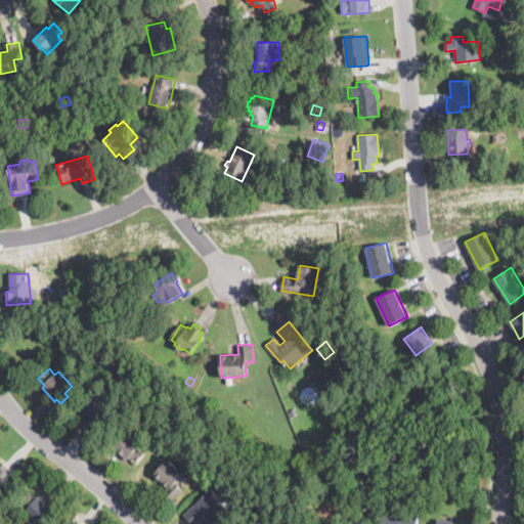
[(91,393),(97,398),(98,397),(115,411),(94,436),(92,434),(80,424),(88,416),(79,407),(91,393)]
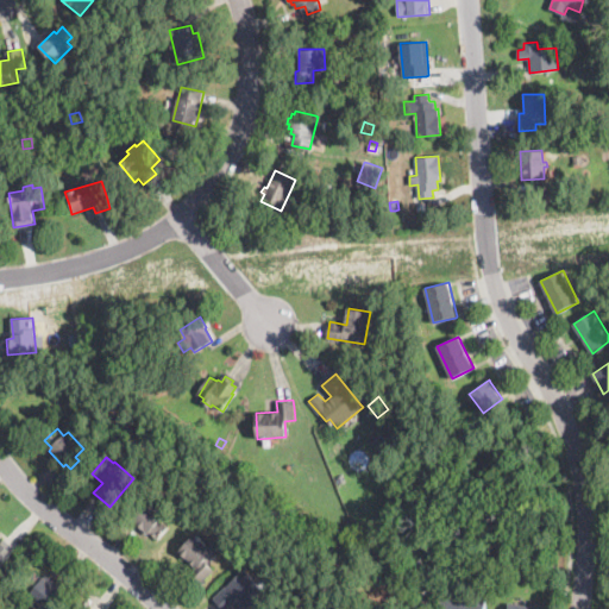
[(169,527),(158,539),(151,532),(148,537),(130,521),(148,501),(164,515),(162,521),(169,527)]
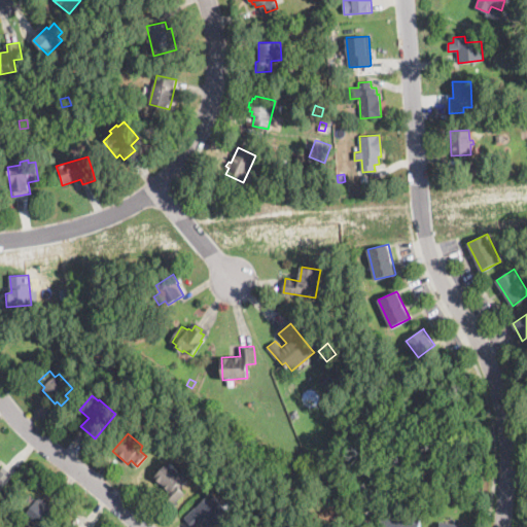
[(186,493),(173,506),(163,496),(167,492),(153,479),(171,461),(186,478),(178,486),(186,493)]
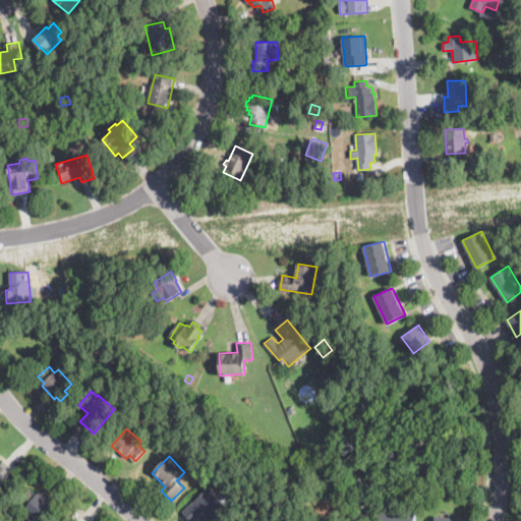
[(0,463),(12,474),(0,488),(0,463)]
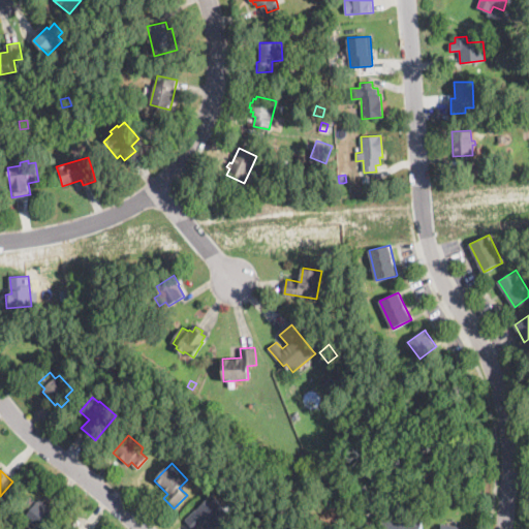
[(234,516),(224,524),(227,527),(225,528),(208,528),(210,527),(208,525),(210,524),(208,522),(199,528),(195,528),(186,520),(213,494),(234,516)]
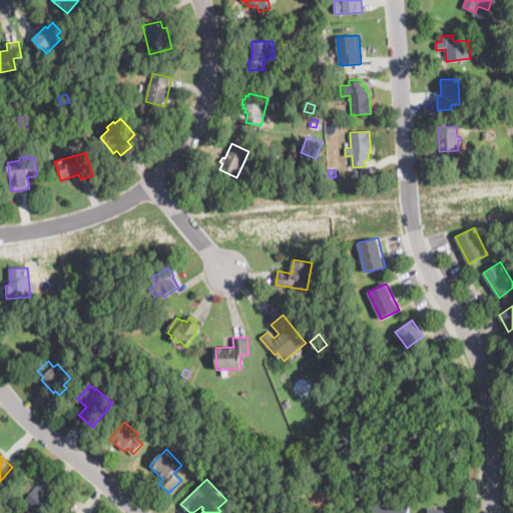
[(30,481),(37,487),(39,484),(54,496),(40,512),(31,506),(29,508),(23,504),(28,498),(21,492),(30,481)]
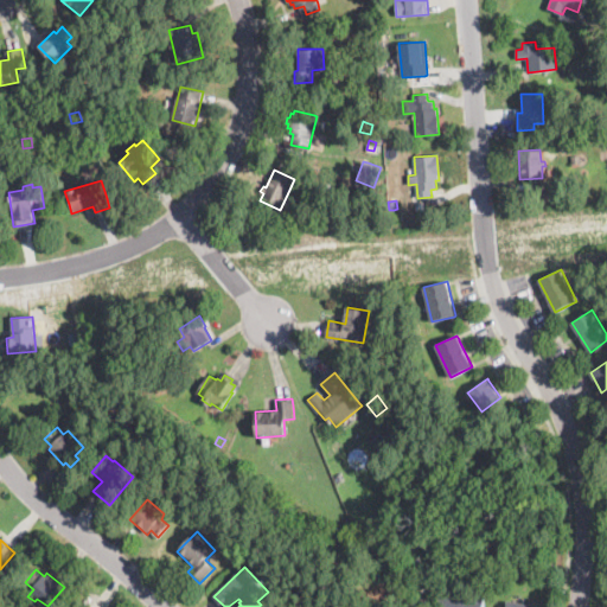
[(438,606),(439,595),(452,596),(484,598),(483,606),(438,606)]
